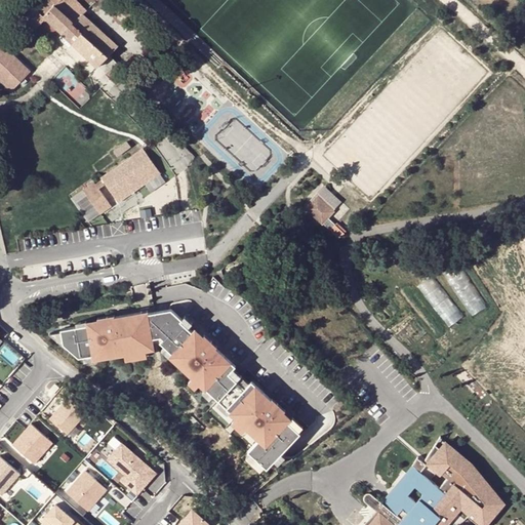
[(122,68),(117,62),(109,54),(117,46),(83,13),(87,10),(76,0),(43,0),(36,7),(39,10),(22,28),(30,35),(46,17),(111,79),(122,68)]
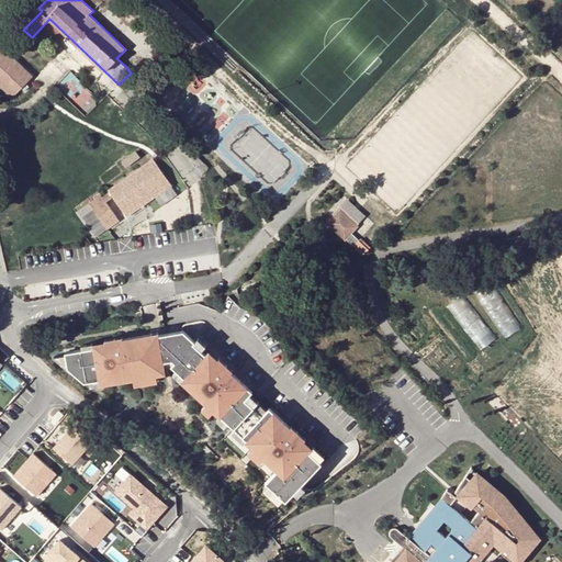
[(6,47),(0,53),(0,81),(17,98),(36,77),(6,47)]
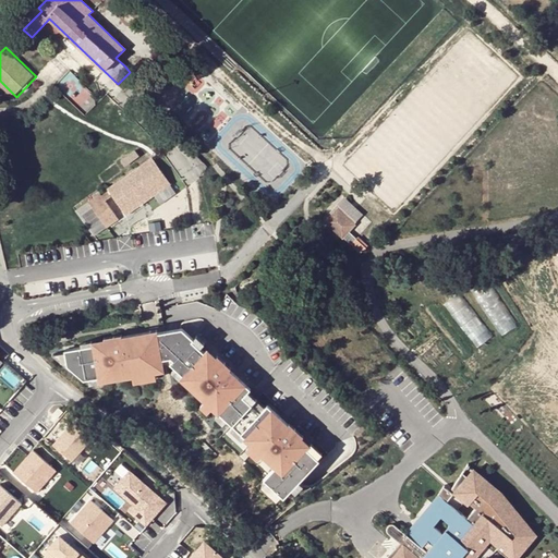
[(135,150),(126,156),(131,162),(140,156),(135,150)]
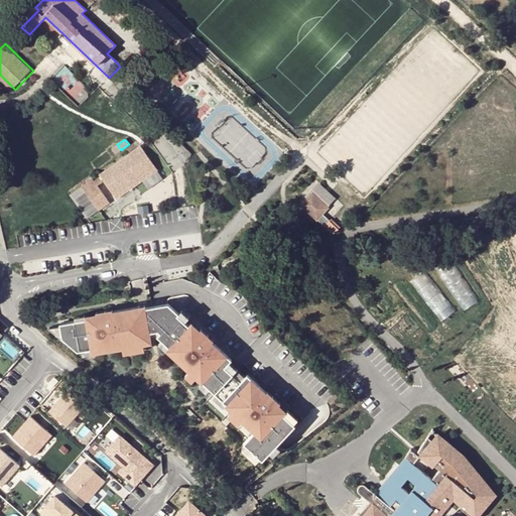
[(92,175),(81,183),(100,210),(111,202),(98,183),(104,179),(117,199),(158,169),(140,145),(100,173),(101,175),(95,179),(92,175)]
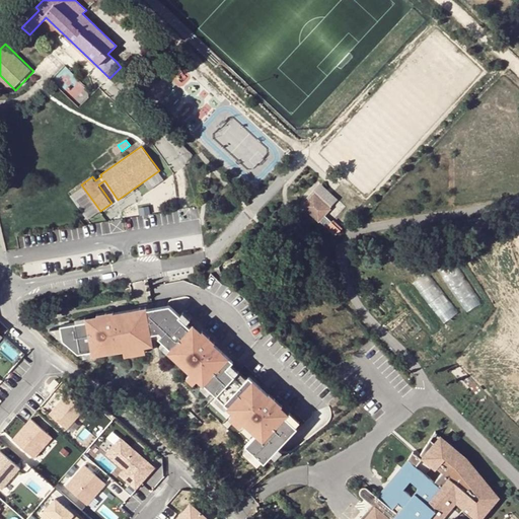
[(116,146),(93,162),(97,168),(120,152),(116,146)]
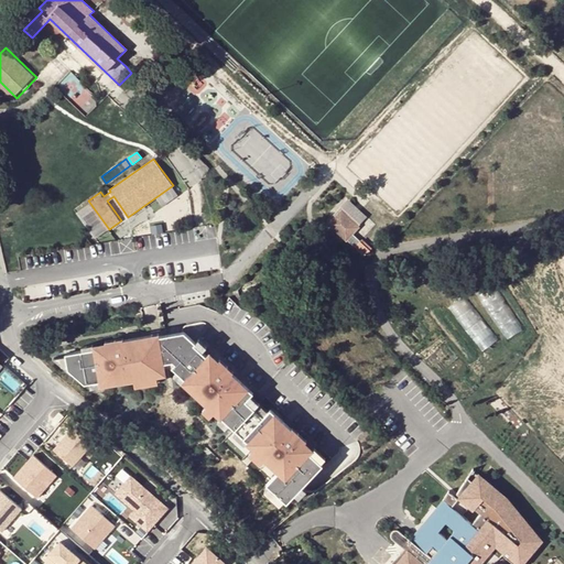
[(346,240),(361,226),(343,208),(328,223),(346,240)]
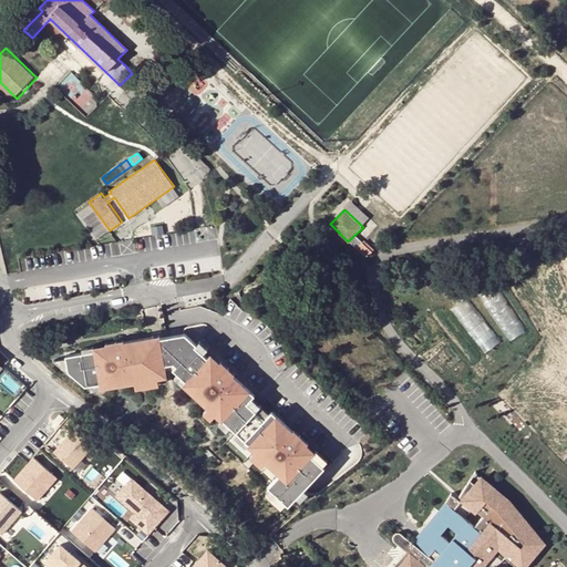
[(358,248),(369,256),(373,248),(362,241),(358,248)]
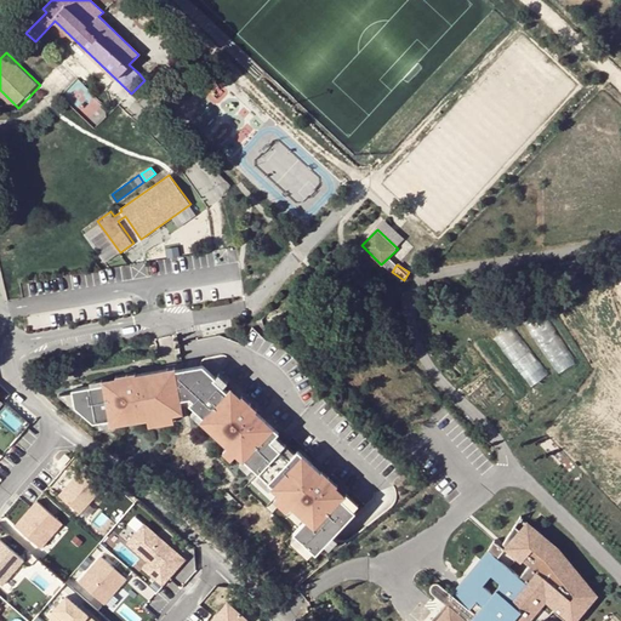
[(200,368),(177,371),(183,405),(191,405),(215,380),(200,368)]
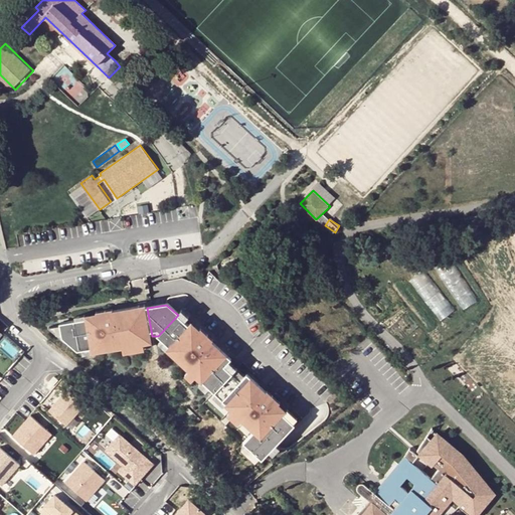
[(88,318),(62,323),(64,337),(68,340),(79,351),(83,351),(93,349),(93,352),(123,347),(132,346),(133,347),(136,347),(145,345),(144,338),(152,336),(147,308),(124,312),(124,313),(108,316),(108,313),(88,316),(88,318)]
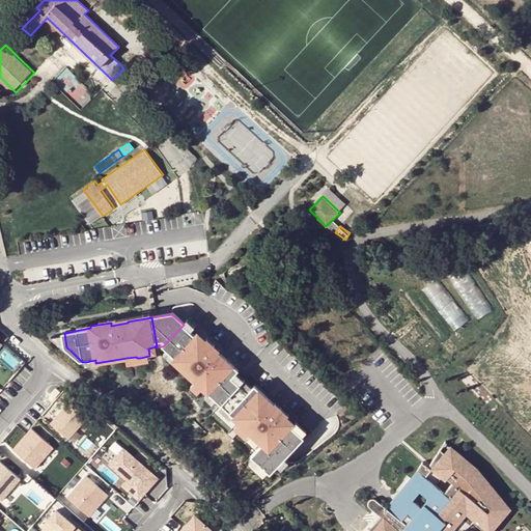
[(184,325),(163,346),(167,351),(174,358),(171,361),(195,383),(202,390),(206,386),(212,391),(210,394),(217,401),(227,411),(234,418),(236,415),(243,420),(239,424),(247,431),(262,446),(252,457),(254,459),(269,473),(271,475),(292,452),(305,439),(294,427),(296,426),(280,411),(278,413),(253,389),(249,393),(232,379),(236,373),(211,351),(213,348),(197,334),(195,336),(184,325)]
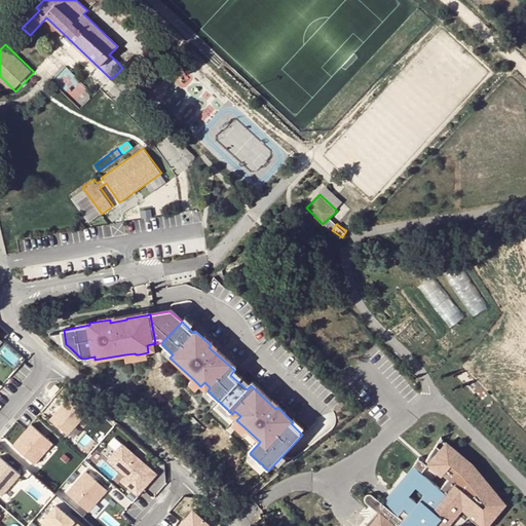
[(66,344),(64,332),(51,334),(68,349),(70,347),(66,344)]
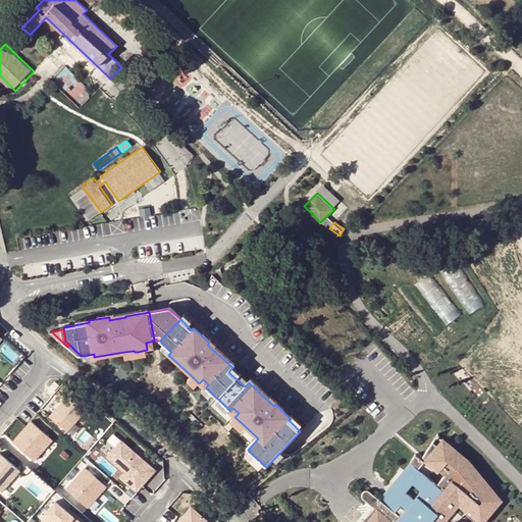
[(171,352),(164,345),(161,349),(168,356),(168,355),(171,352)]
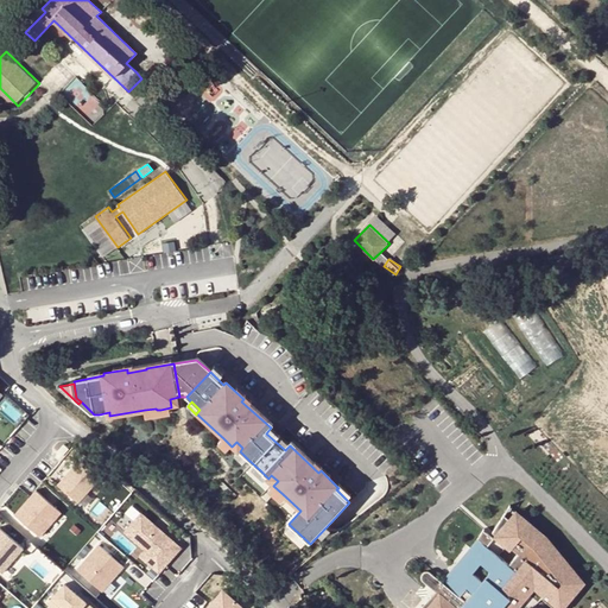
[(232,447),(223,438),(219,443),(228,451),(232,447)]
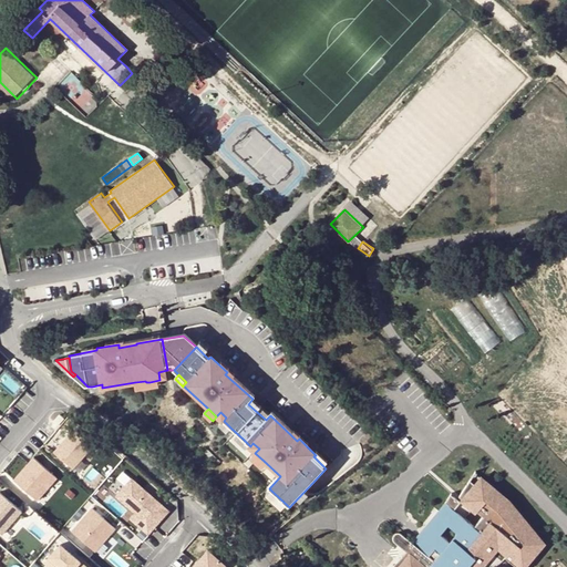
[(53,422),(58,426),(65,419),(61,414),(53,422)]
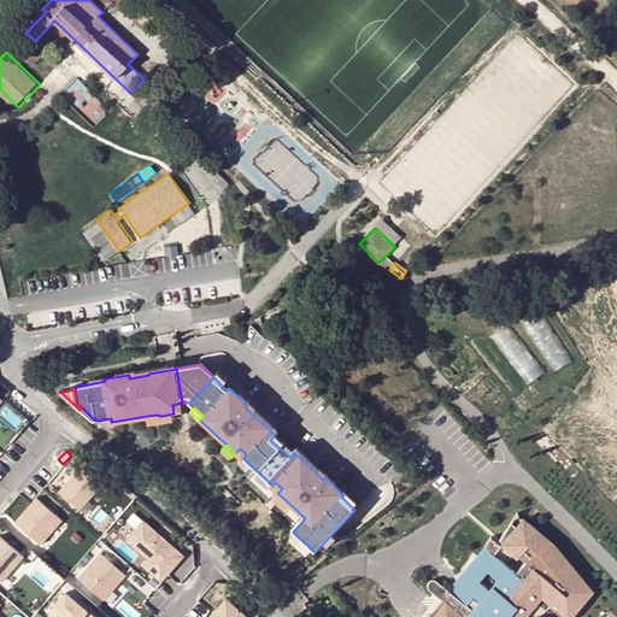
[(252,466),(244,458),(239,463),(248,470),(252,466)]
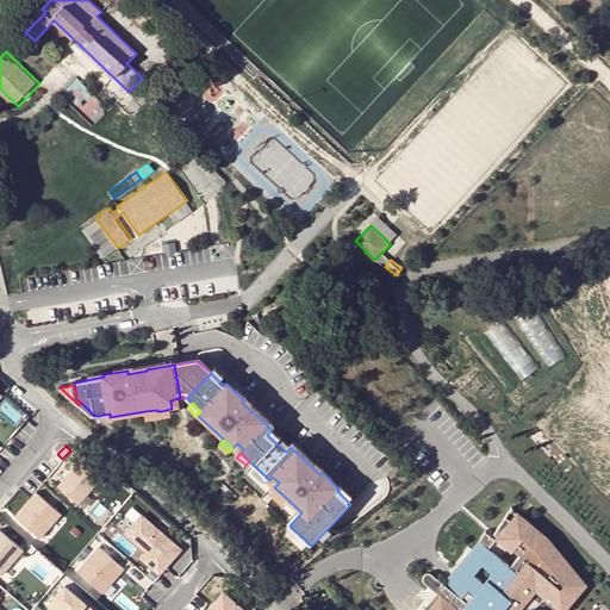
[(57,486),(78,504),(100,478),(80,461),(57,486)]
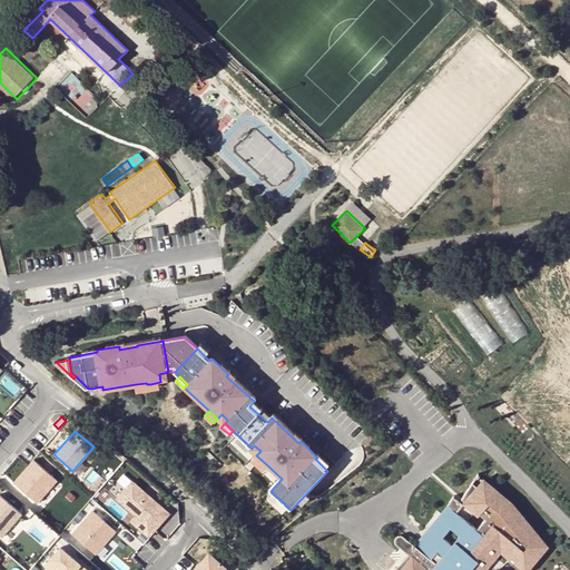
[(244,441),(239,444),(248,452),(252,449),(244,441)]
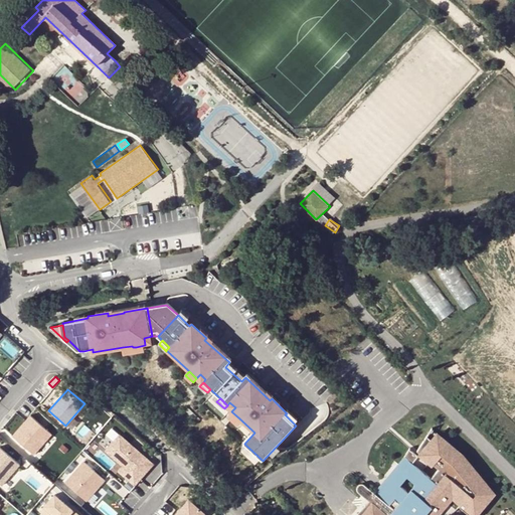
[(239,418),(231,411),(228,415),(235,421),(239,418)]
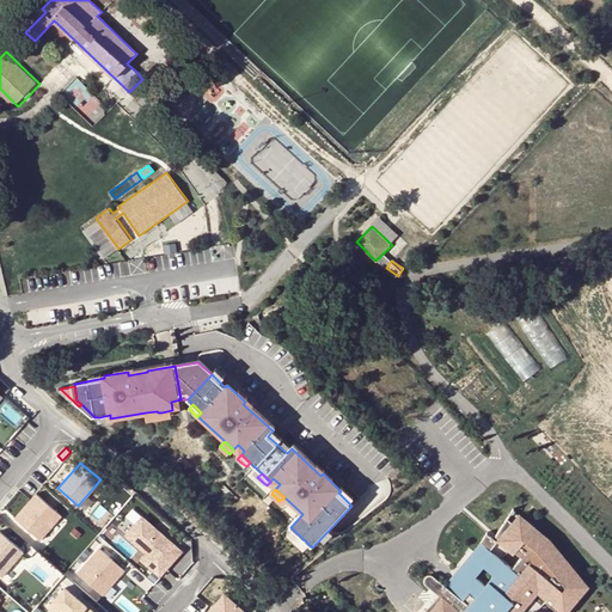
[(62,516),(37,494),(22,512),(47,533),(62,516)]
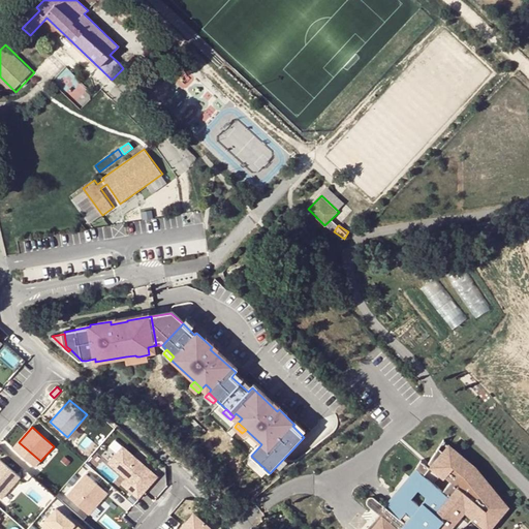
[(443,441),(438,446),(446,454),(448,449),(462,460),(469,466),(474,472),(477,479),(480,485),(481,488),(488,493),(491,490),(486,486),(483,483),(479,478),(474,470),(469,464),(462,458),(455,450),(443,441)]
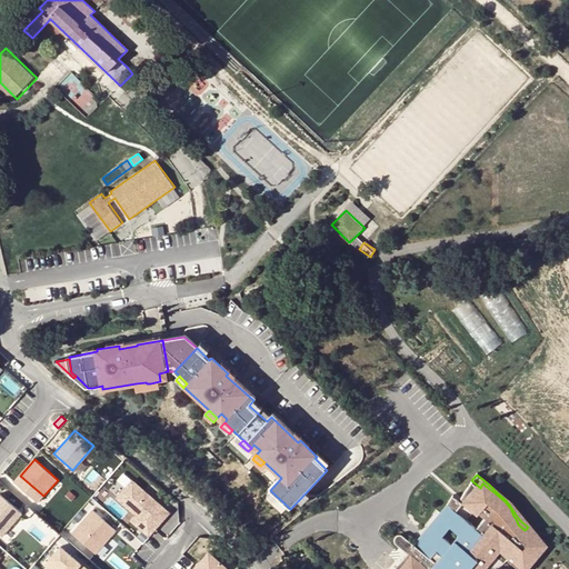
[(169,511),(131,479),(116,497),(136,513),(130,519),(148,535),(169,511)]
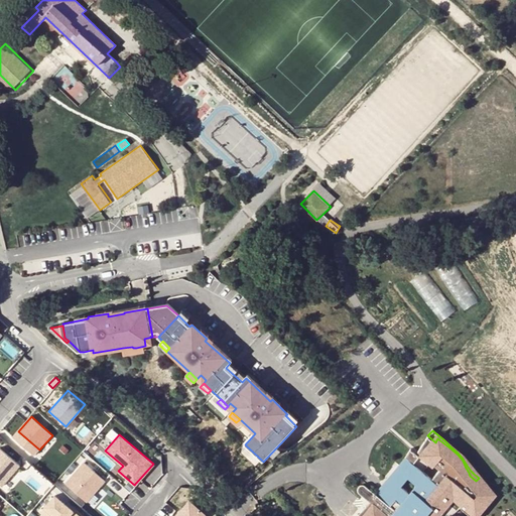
[(366,506),(357,515),(426,515),(428,514),(424,511),(428,505),(439,514),(453,497),(463,505),(461,509),(470,515),(473,515),(477,511),(481,514),(492,501),(488,498),(493,492),(490,487),(487,484),(484,482),(479,478),(476,481),(470,476),(469,473),(466,468),(463,461),(458,455),(450,448),(437,438),(435,442),(427,435),(416,449),(439,469),(431,479),(413,464),(418,457),(409,449),(379,487),(384,491),(379,498),(365,486),(362,490),(350,480),(349,480),(347,480),(345,480),(345,481),(344,481),(343,483),(343,485),(343,487),(344,488),(366,506)]
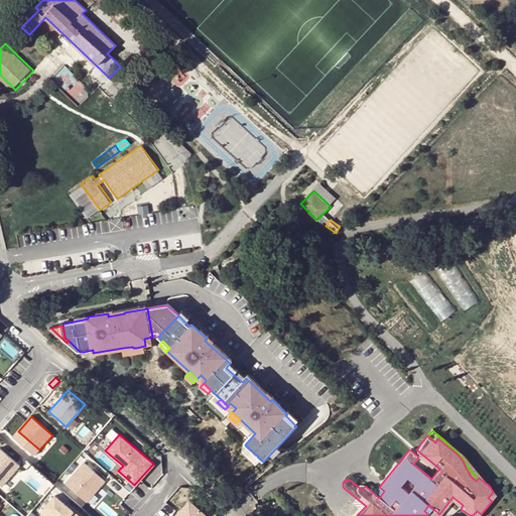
[(261,460),(247,446),(243,452),(257,464),(261,460)]
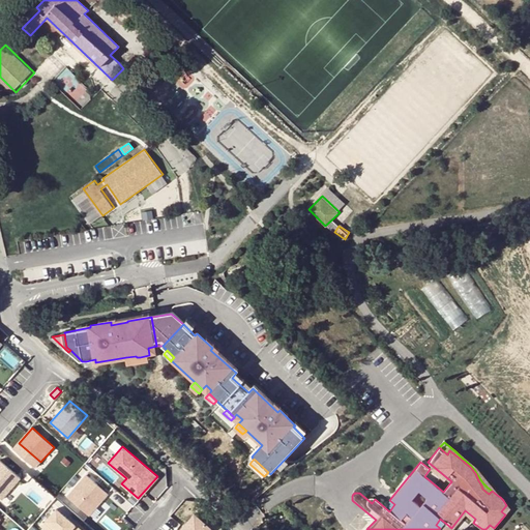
[(0,497),(2,499),(22,477),(1,460),(0,460),(0,497)]
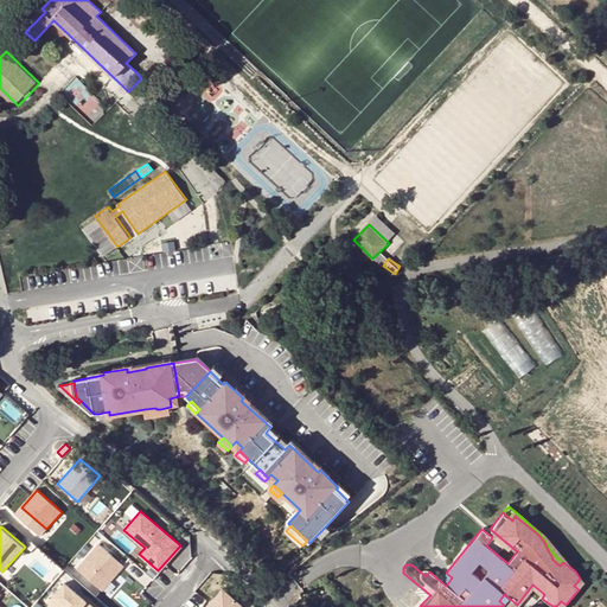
[(102,590),(123,566),(98,543),(77,568),(102,590)]
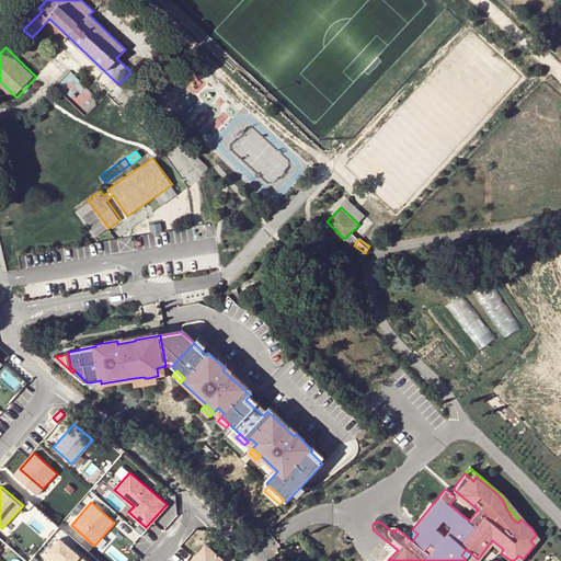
[(199,525),(184,544),(194,552),(209,534),(199,525)]
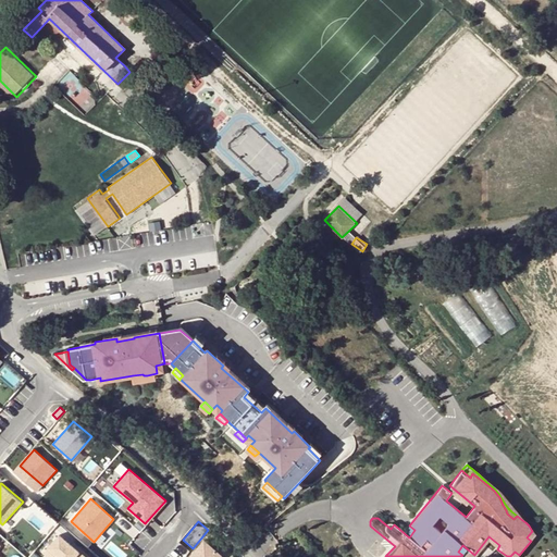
[(532,531),(527,537),(531,541),(535,535),(532,531)]
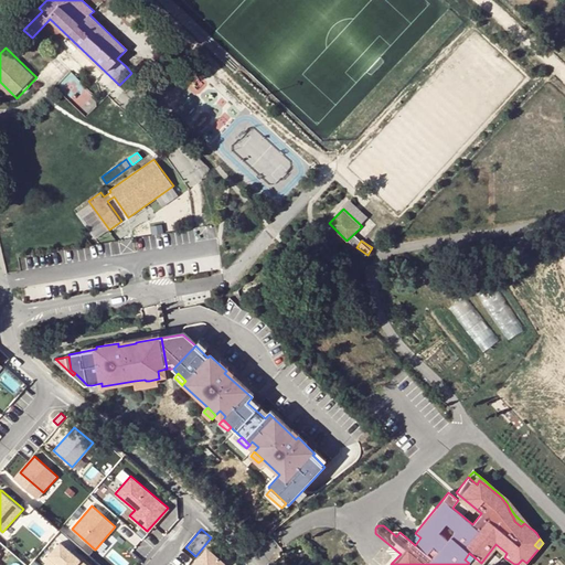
[(87,564),(61,541),(44,560),(51,564),(52,564),(56,561),(61,564),(87,564)]
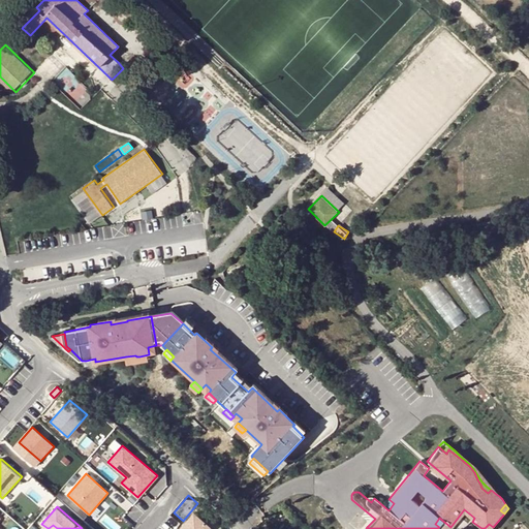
[(474,518),(464,509),(450,527),(439,518),(435,524),(439,527),(437,528),(459,528),(463,528),(466,527),(470,523),(472,522),(474,518)]
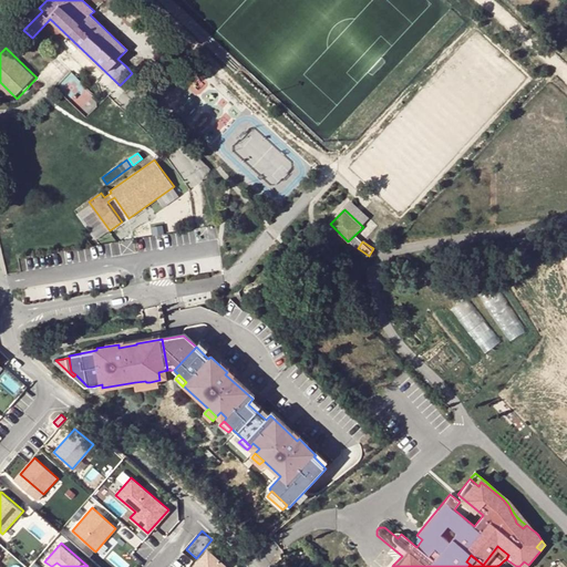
[(194,564),(197,566),(222,566),(225,564),(207,548),(194,564)]
